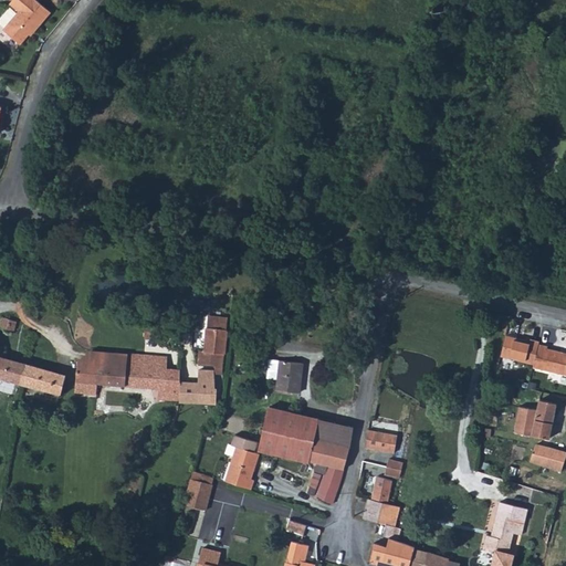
[(17,11),(1,30),(19,45),(31,31),(33,32),(41,22),(49,12),(33,0),(10,0),(8,4),(17,11)]
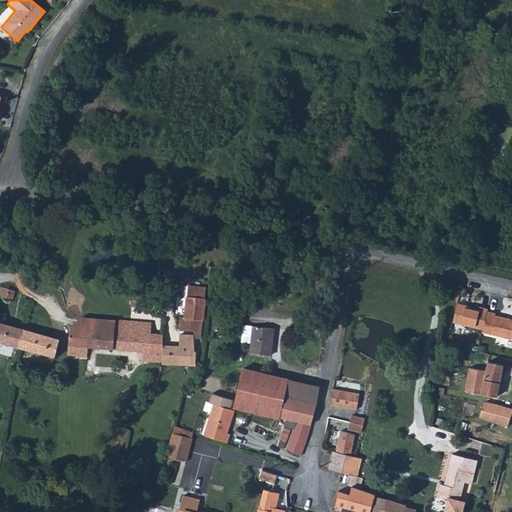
[(0,341),(18,347),(23,329),(2,324),(9,298),(5,297),(7,289),(2,287),(1,289),(0,288),(0,341)]
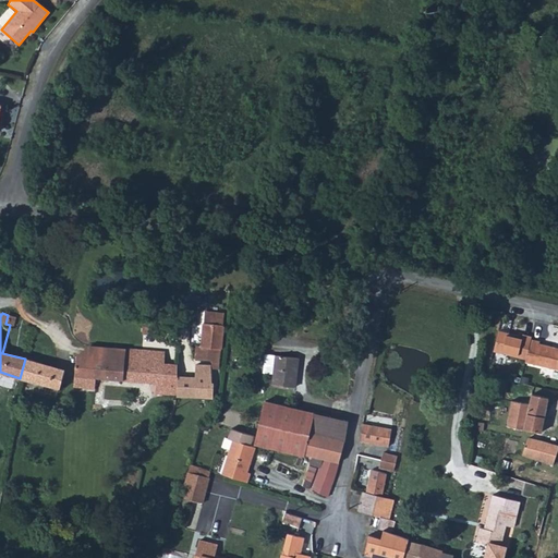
[(202,324),(219,325),(220,314),(204,313),(203,320),(202,324)]
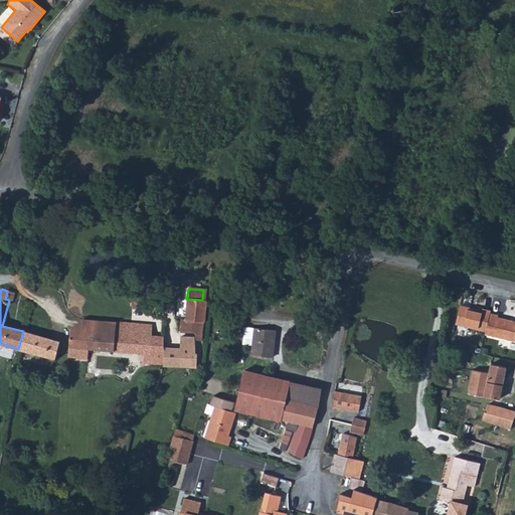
[(177,347),(163,347),(162,364),(162,366),(194,367),(195,355),(194,341),(201,341),(203,312),(204,300),(202,300),(186,299),(185,310),(180,310),(177,347)]
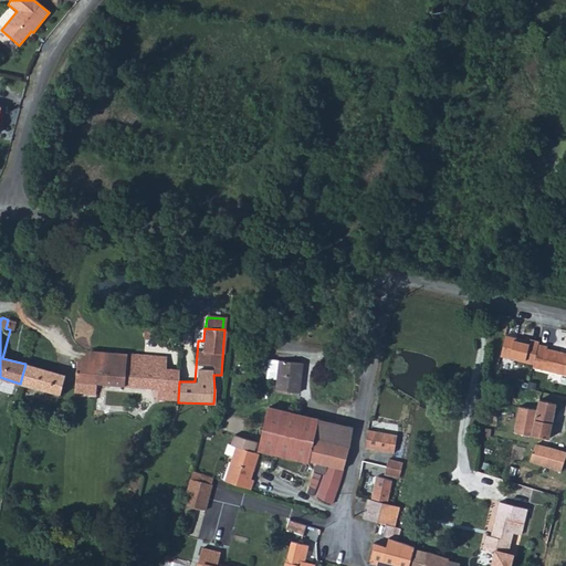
[(565,374),(565,352),(546,347),(547,345),(538,343),(538,341),(534,339),(530,338),(528,341),(505,334),(502,355),(534,363),(533,366),(565,374)]
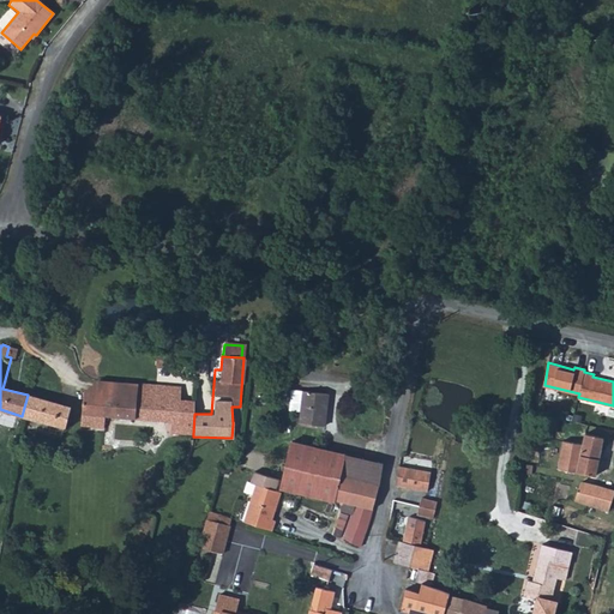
[(271,378),(270,386),(287,389),(288,379),(283,379),(271,378)]
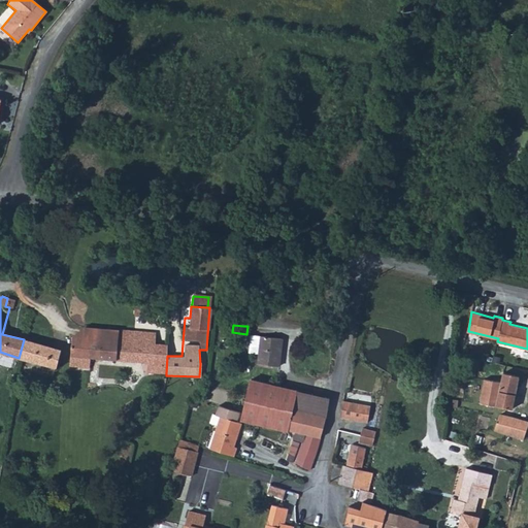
[(94,339),(154,342),(154,333),(116,330),(83,329),(77,333),(72,338),(94,339)]
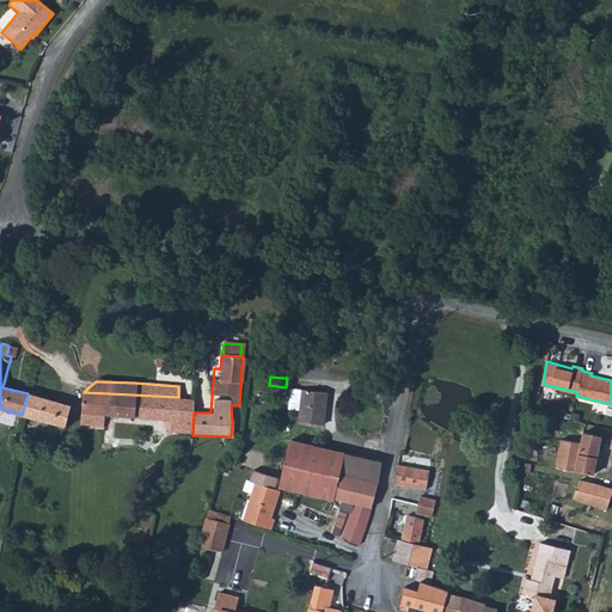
[(299,411),(303,391),(291,390),(288,410),(299,411)]
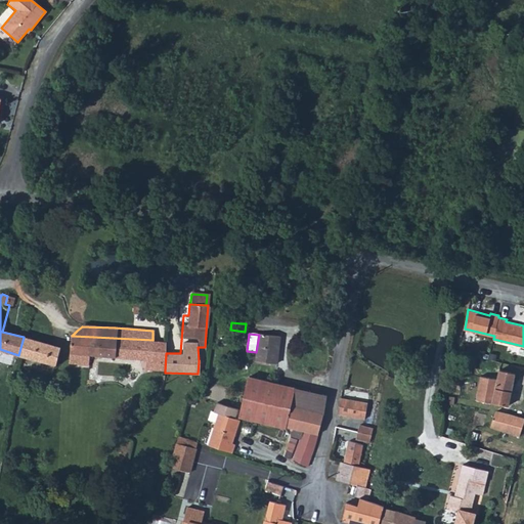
[(256,352),(255,361),(275,364),(277,336),(259,334),(259,335),(256,352)]
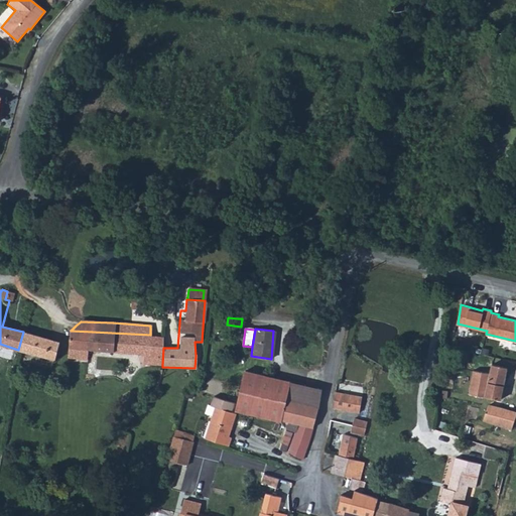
[(142,365),(160,366),(162,365),(163,348),(162,348),(162,336),(150,335),(92,332),(71,331),(69,359),(86,360),(87,350),(99,351),(142,354),(142,365)]
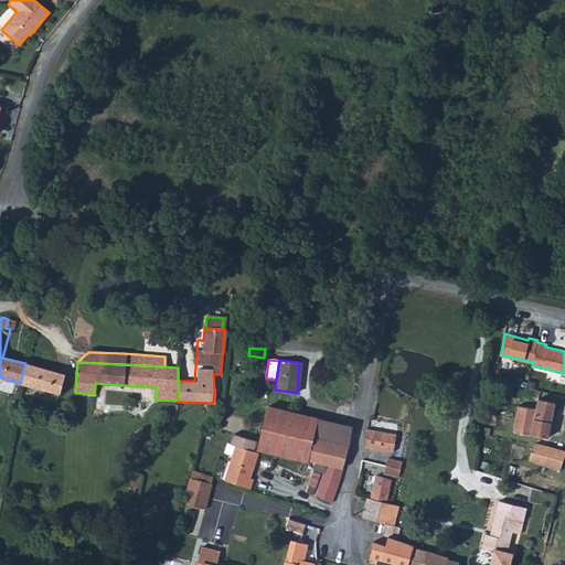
[(25,363),(20,383),(34,387),(60,395),(66,375),(25,363)]
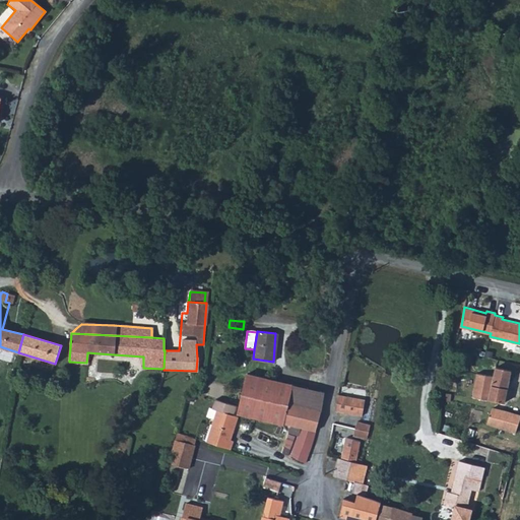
[(476,374),(471,397),(503,403),(506,392),(510,371),(503,369),(495,368),(493,376),(476,374)]
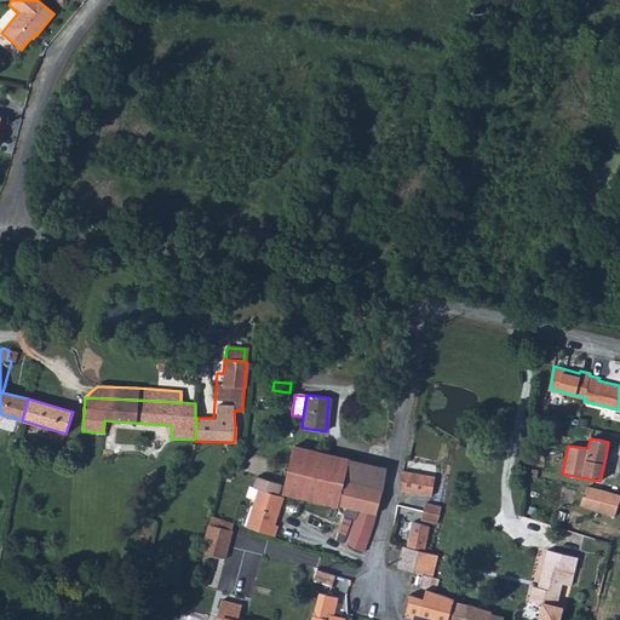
[(348,459),(296,446),(282,494),(337,507),(337,506),(343,482),(348,459)]
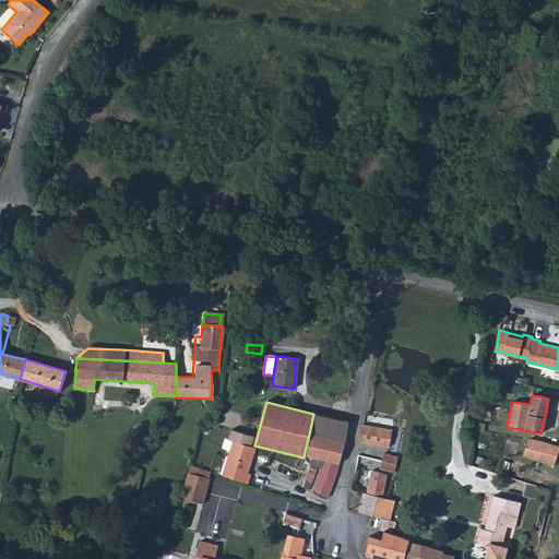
[(344,442),(348,421),(341,419),(332,418),(313,414),(309,435),(344,442)]
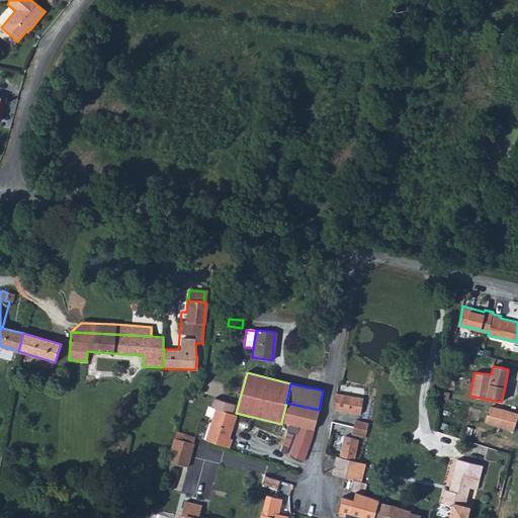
[(363,400),(337,394),(333,409),(359,414),(363,400)]
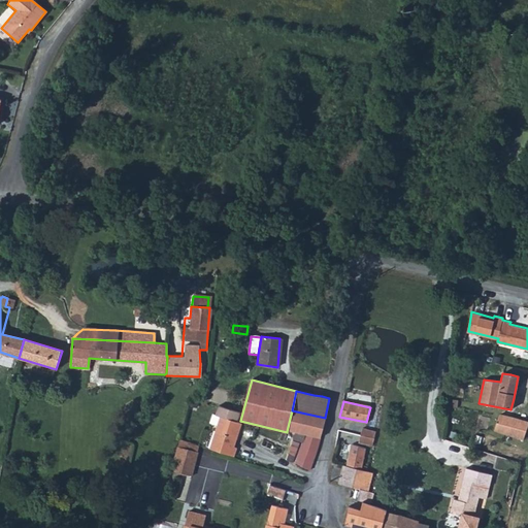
[(325,418),(292,410),(287,431),(304,435),(297,457),(294,463),(309,470),(320,437),(325,418)]
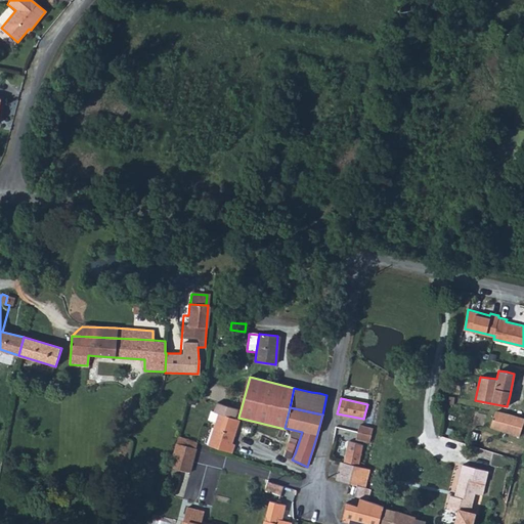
[(495,428),(519,435),(523,419),(515,417),(495,411),(490,427),(495,428)]
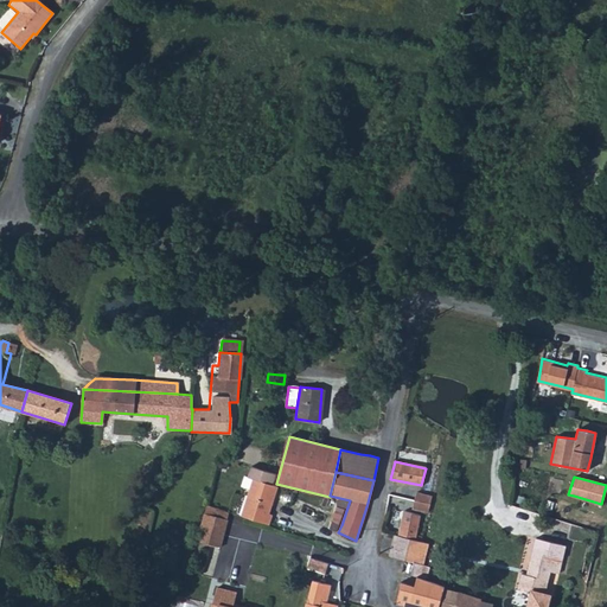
[(242,510),(241,516),(268,524),(269,519),(272,515),(268,513),(278,487),(254,479),(242,510)]
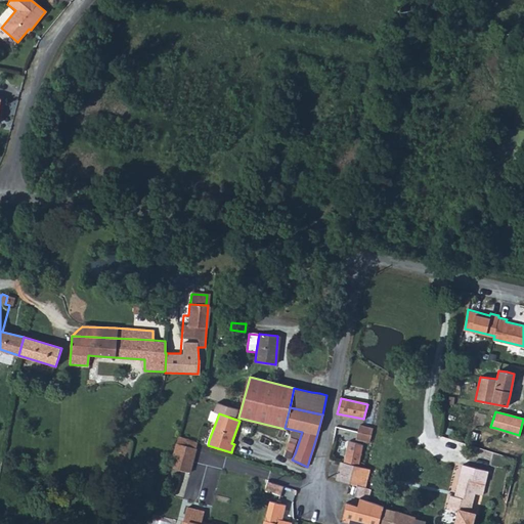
[(369,435),(373,428),(358,425),(355,438),(368,441),(369,435)]
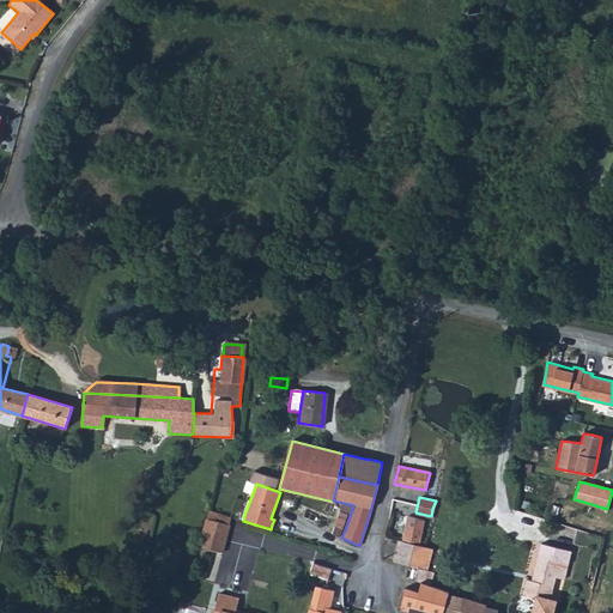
[(406,516),(401,541),(418,545),(423,520),(406,516)]
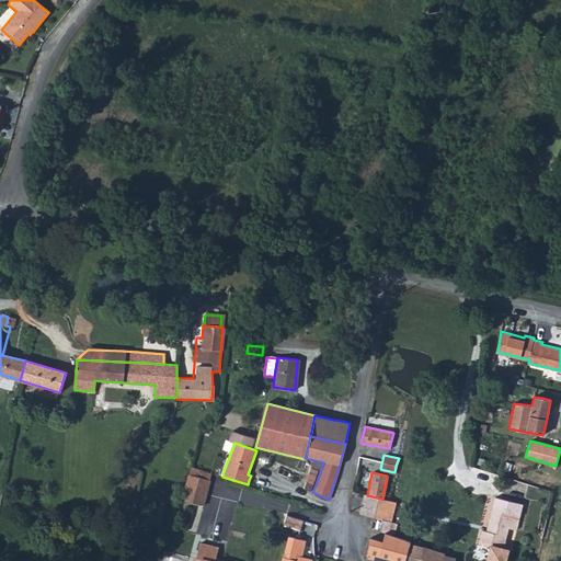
[(183,500),(181,511),(203,514),(209,483),(193,480),(187,479),(183,500)]
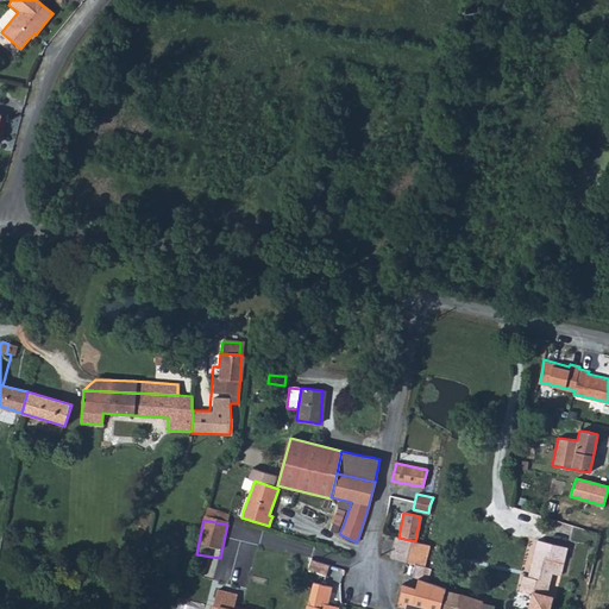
[(395,537),(390,558),(407,562),(414,564),(418,565),(422,542),(415,541),(399,538),(395,537)]
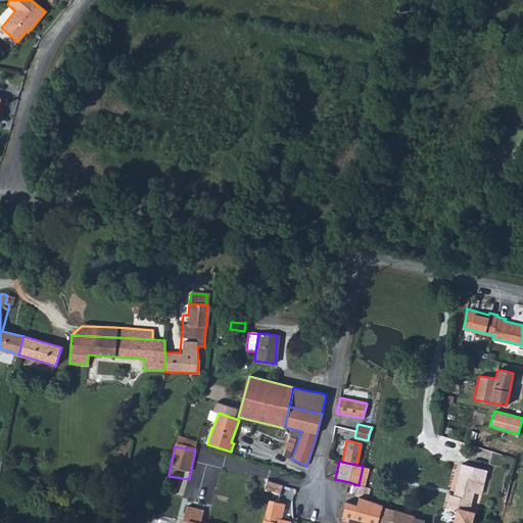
[(448,492),(445,504),(458,507),(453,522),(472,522),(476,511),(469,510),(474,490),(481,492),(488,468),(467,463),(462,462),(458,475),(455,488),(453,493),(448,492)]
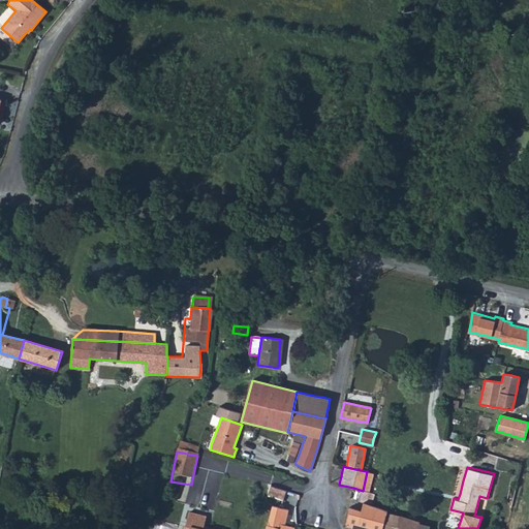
[(367,471),(363,491),(368,492),(373,473),(367,471)]
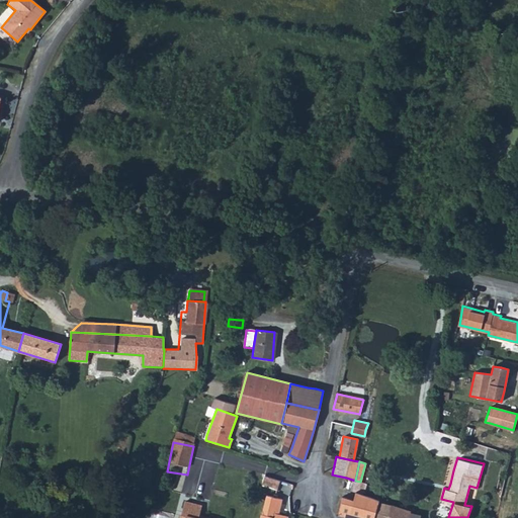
[(263,476),(261,485),(277,489),(278,480),(263,476)]
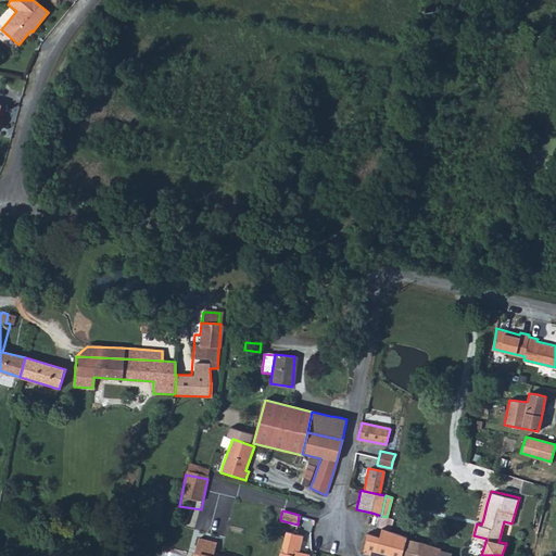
[(376,526),(380,527),(383,528),(387,517),(381,516),(378,515),(376,526)]
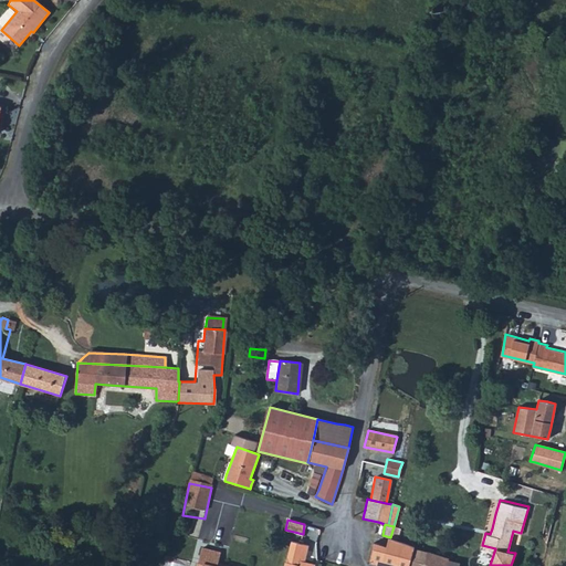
[(374,542),(368,561),(386,565),(388,565),(407,565),(412,548),(413,545),(396,540),(390,537),(387,536),(385,545),(374,542)]
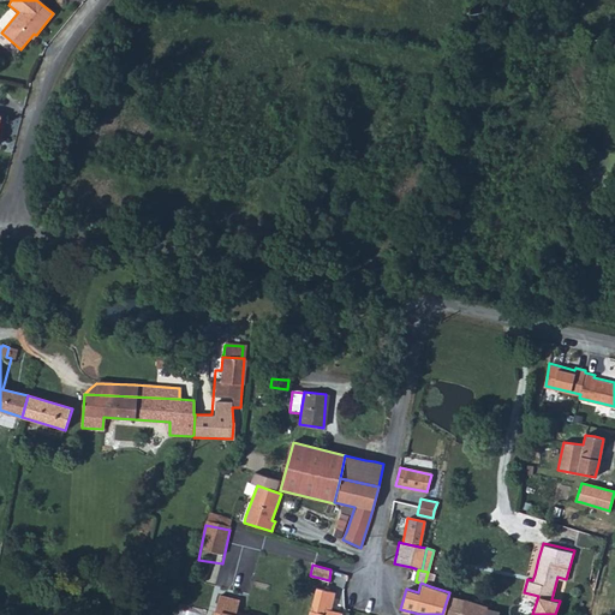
[(311,608),(309,614),(340,614),(341,614),(329,610),(333,592),(326,591),(317,589),(311,608)]
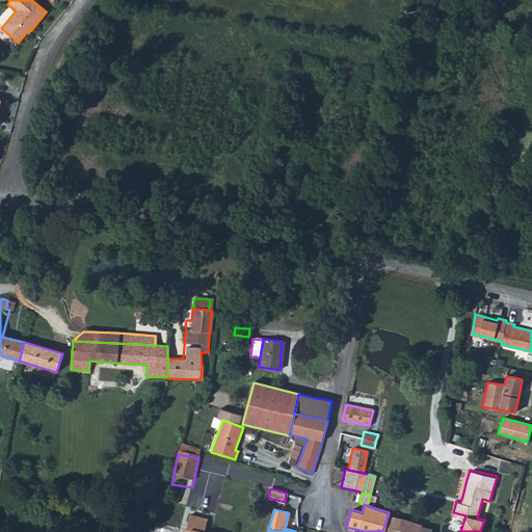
[(189,513),(184,531),(221,531),(220,531),(215,530),(214,531),(207,531),(204,531),(205,528),(207,519),(189,513)]
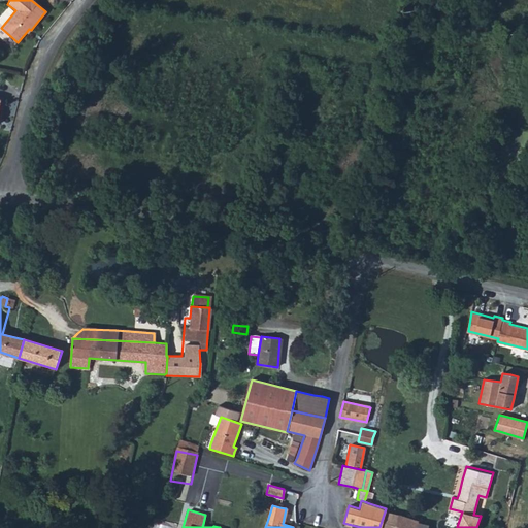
[(385,512),(380,527),(394,527),(398,515),(385,512)]
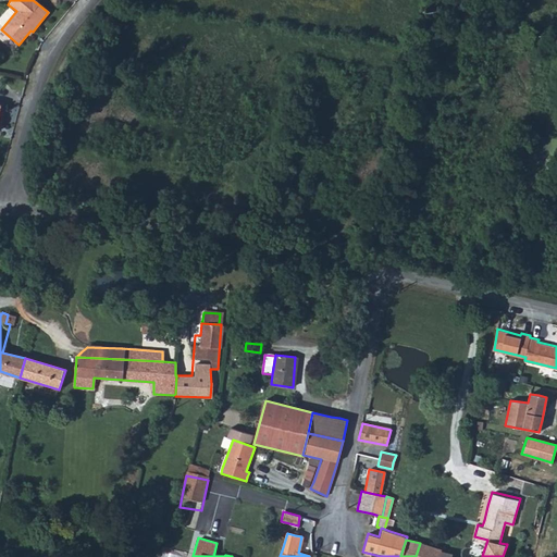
[(420,543),(416,556),(450,556),(452,554),(440,551),(440,548),(420,541),(420,543)]
